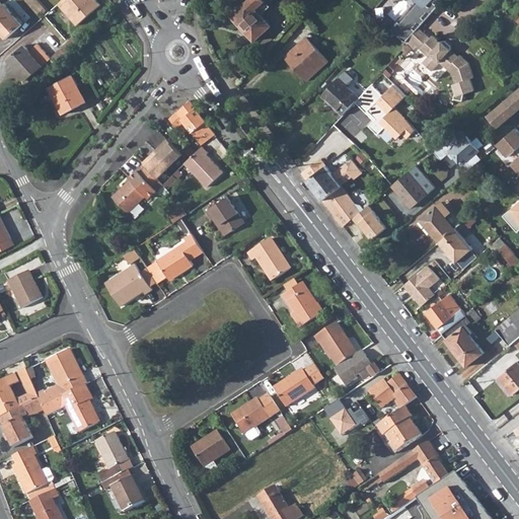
[(100,5),(95,0),(63,0),(59,4),(65,10),(67,8),(74,16),(72,18),(78,25),(100,5)]
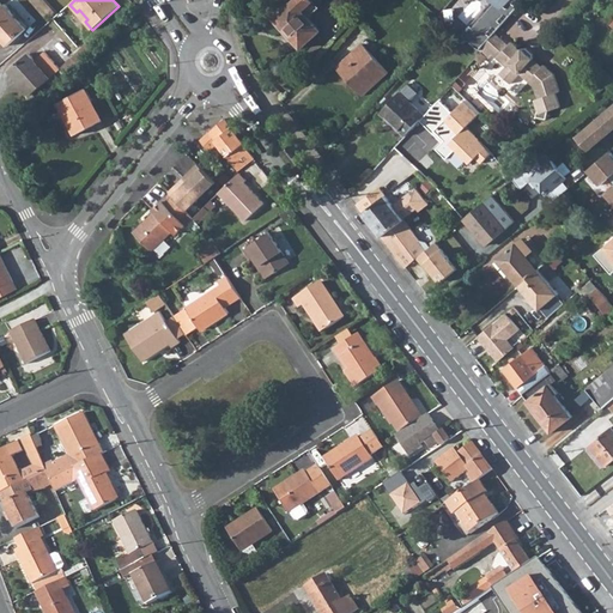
[(301,48),(320,30),(307,16),(302,11),(311,1),(310,0),(292,0),(273,18),(301,48)]
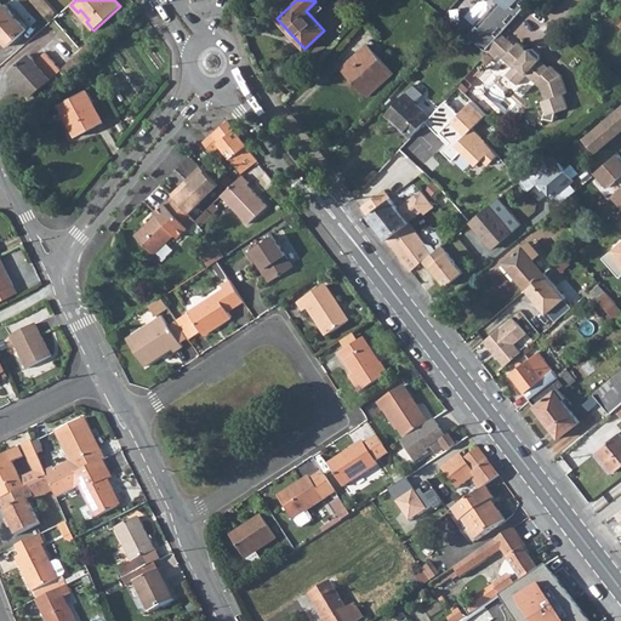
[(500,0),(502,1),(478,29),(476,27),(473,32),(472,30),(467,36),(485,51),(501,34),(510,23),(530,0),(500,0)]
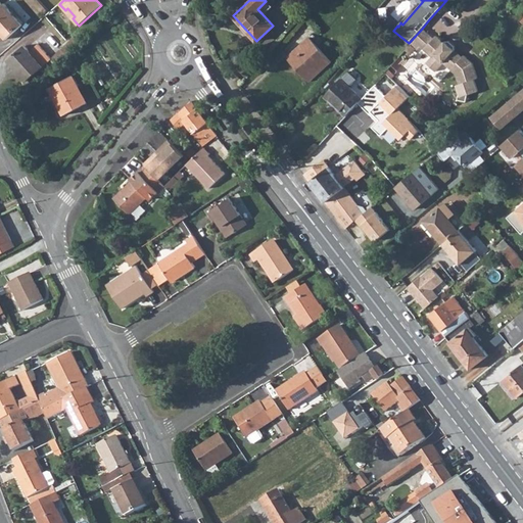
[(257,9),(262,13),(264,11),(265,13),(272,6),(266,1),(257,9)]
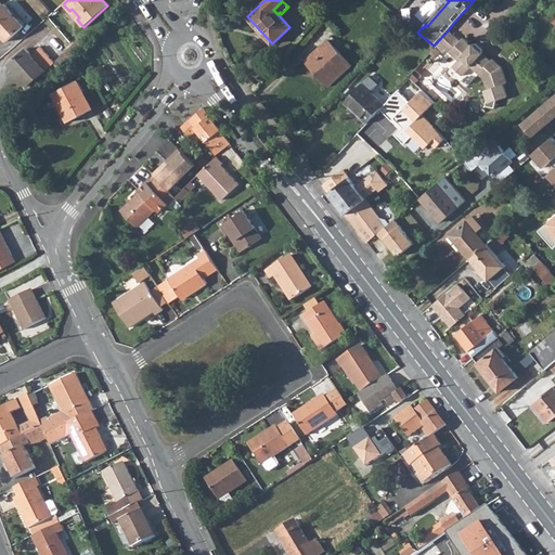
[(0,7),(0,35),(5,42),(23,27),(3,4),(0,7)]
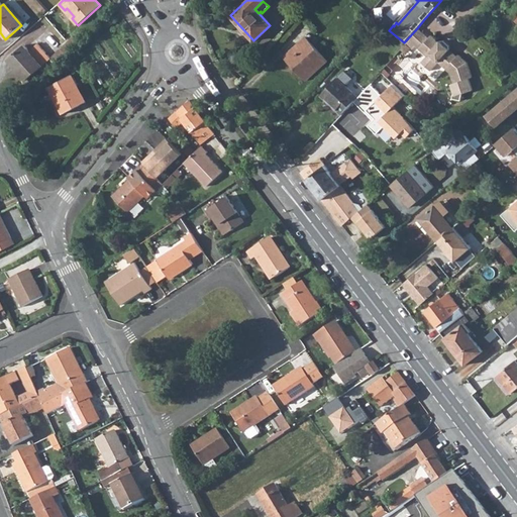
[(379,22),(375,27),(381,32),(386,27),(379,22)]
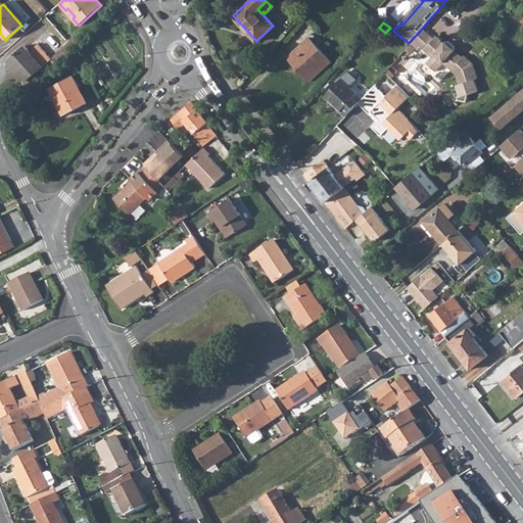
[(409,43),(411,45),(417,50),(421,46),(432,57),(435,55),(445,64),(453,70),(457,66),(467,56),(465,55),(462,58),(454,50),(456,48),(446,40),(444,42),(436,35),(432,38),(422,29),(409,43)]
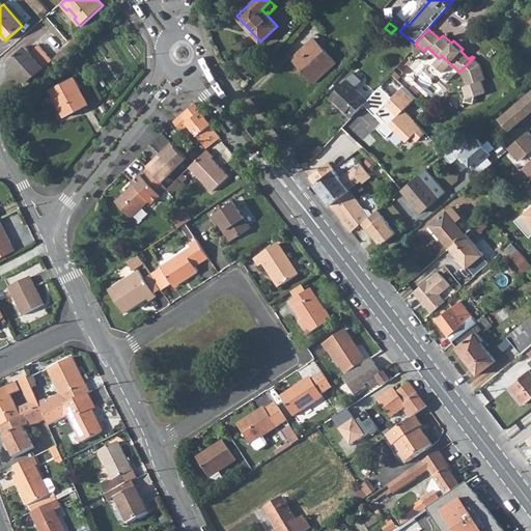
[(292,58),(314,82),(336,62),(313,38),(292,58)]
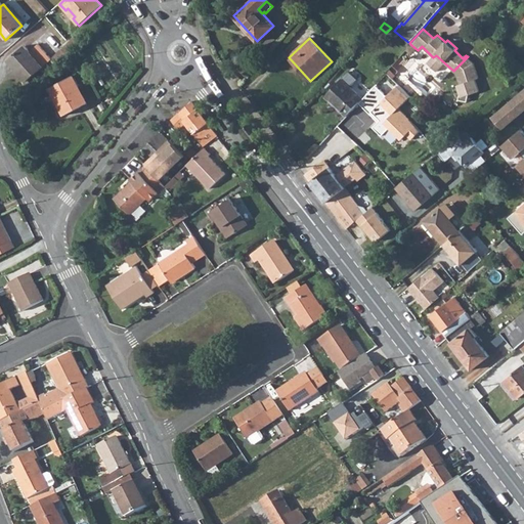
[(71,40),(61,50),(66,54),(76,44),(71,40)]
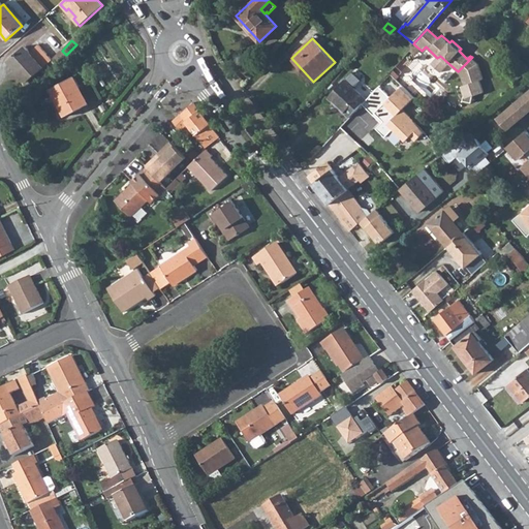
[(8,61),(27,83),(52,60),(38,45),(30,53),(25,47),(8,61)]
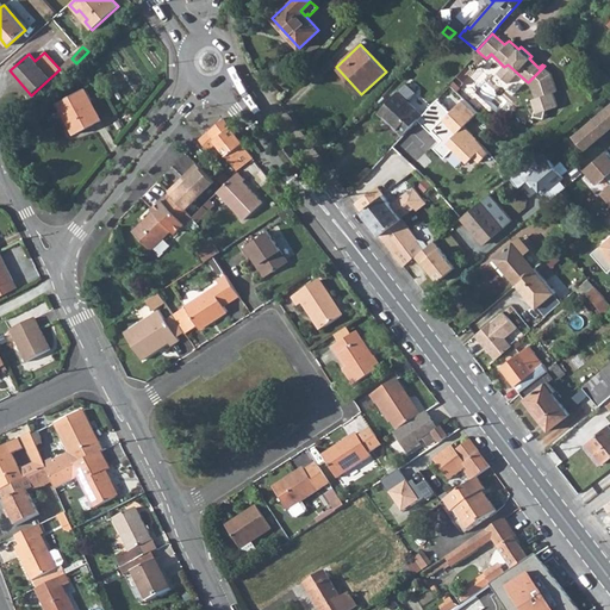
[(520,75),(508,64),(504,67),(502,70),(502,73),(511,81),(514,81),(520,75)]
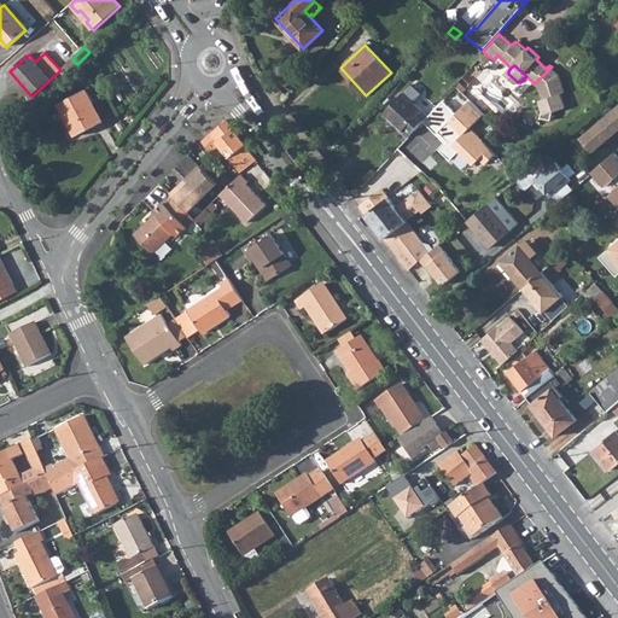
[(540,79),(557,94),(566,93),(560,75),(552,66),(540,79)]
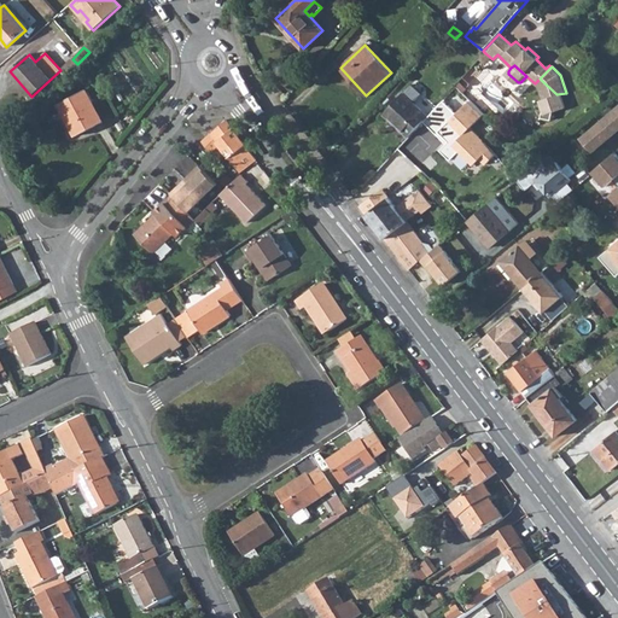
[(535,83),(540,88),(543,99),(557,94),(540,79),(535,83)]
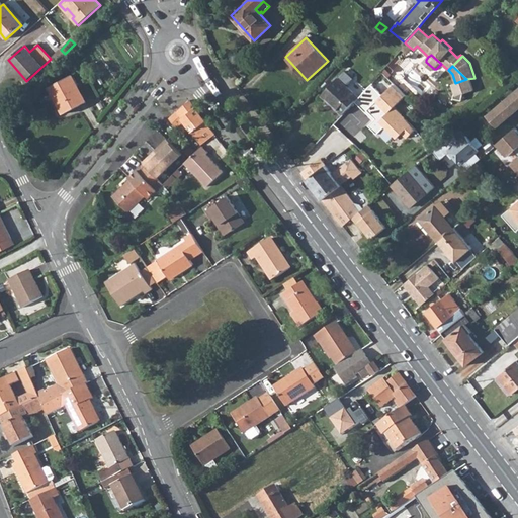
[(322,96),(342,114),(348,108),(354,101),(359,96),(347,86),(353,78),(345,70),(322,96)]
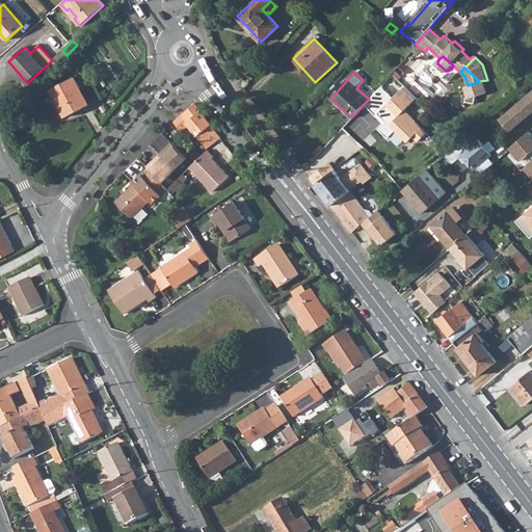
[(383,85),(392,91),(399,84),(391,77),(383,85)]
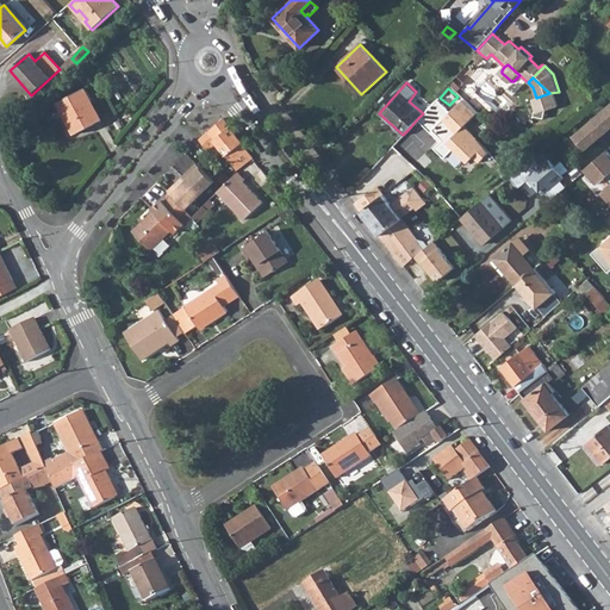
[(57,104),(61,111),(51,116),(53,119),(60,119),(64,126),(68,124),(74,135),(101,119),(85,89),(57,104)]
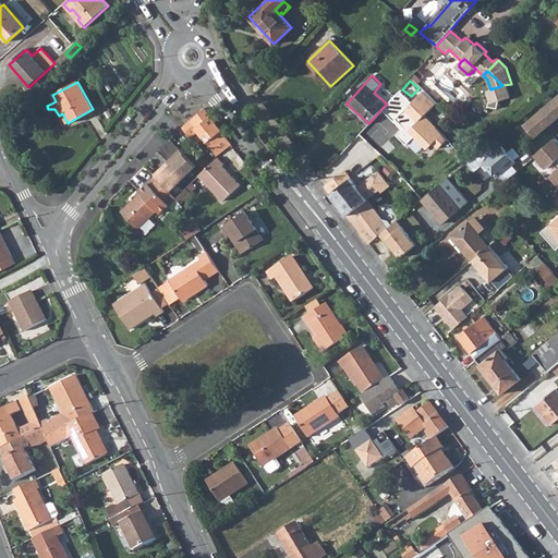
[(387,104),(381,109),(393,121),(396,119),(404,128),(397,135),(405,144),(414,136),(426,149),(432,143),(437,148),(447,140),(425,114),(437,102),(424,89),(412,101),(400,89),(387,104)]
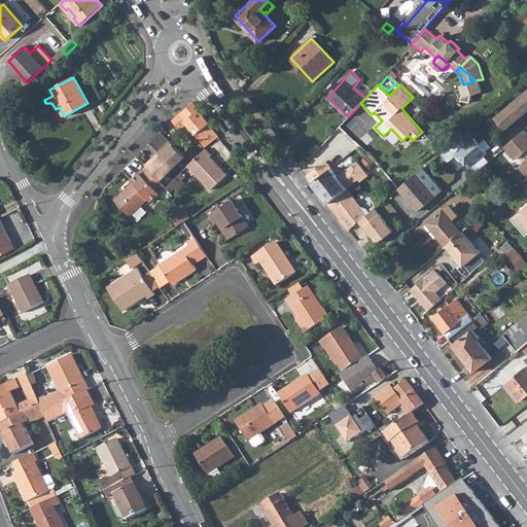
[(526,90),(494,118),(504,130),(526,109),(526,90)]
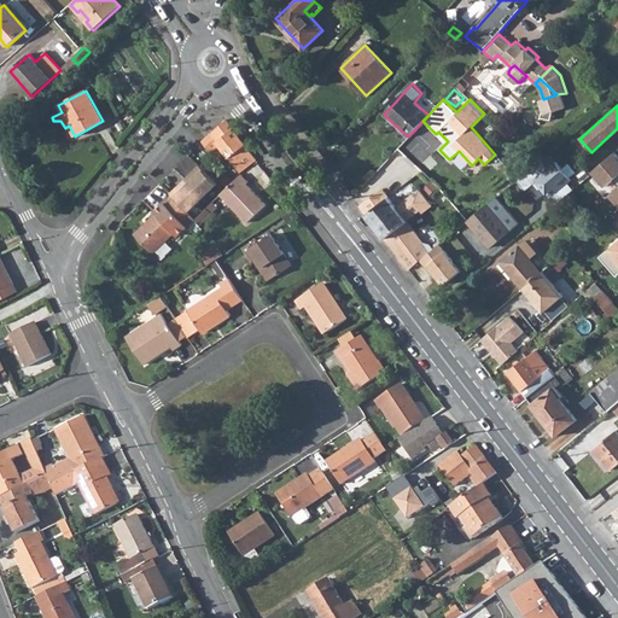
[(202,143),(210,153),(219,145),(240,174),(257,161),(242,139),(226,120),(202,143)]
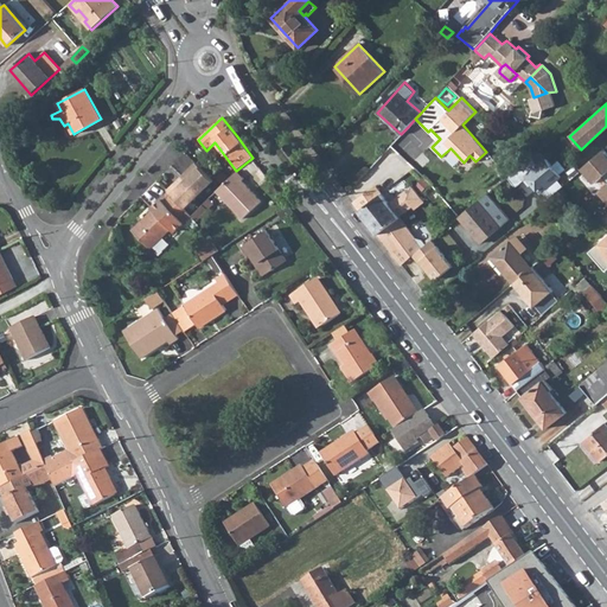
[(413,161),(427,148),(411,131),(397,144),(413,161)]
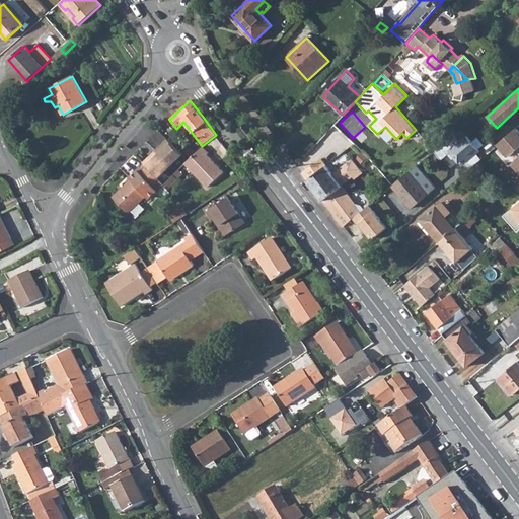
[(518,131),(516,128),(497,144),(508,157),(515,151),(518,154),(518,131)]
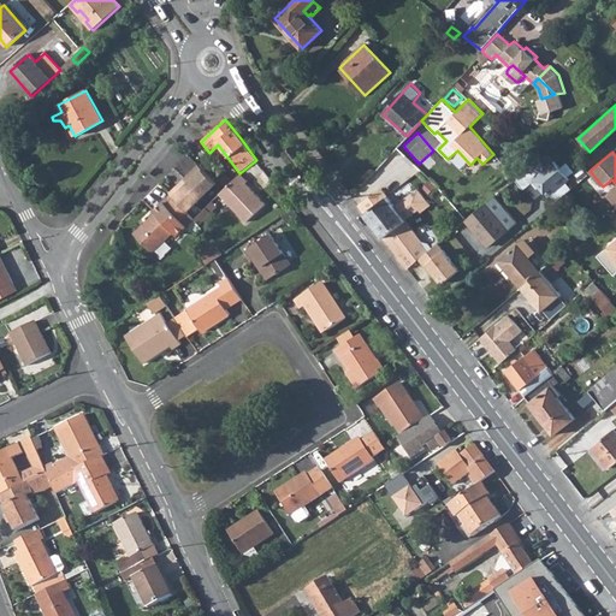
[(554,161),(533,178),(548,197),(569,182),(554,161)]
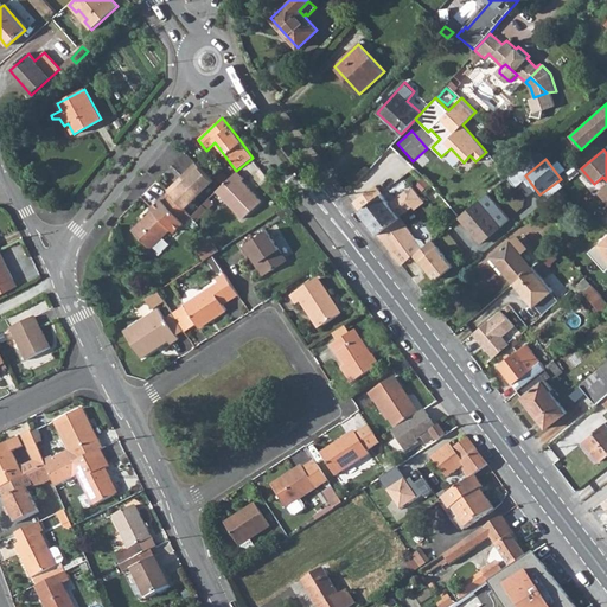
[(196,164),(181,178),(198,196),(212,181),(196,164)]
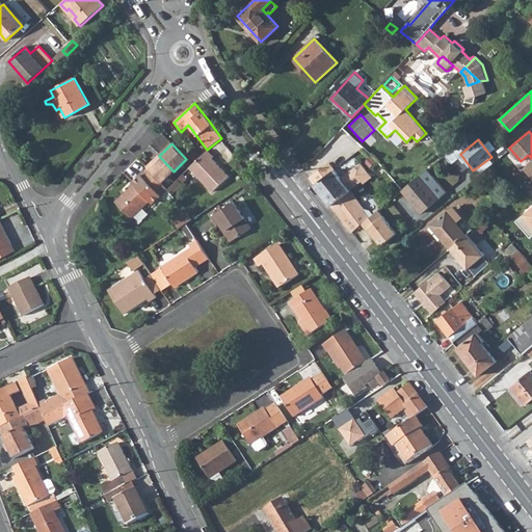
[(188,168),(212,192),(228,177),(211,159),(213,157),(206,150),(192,164),(188,168)]
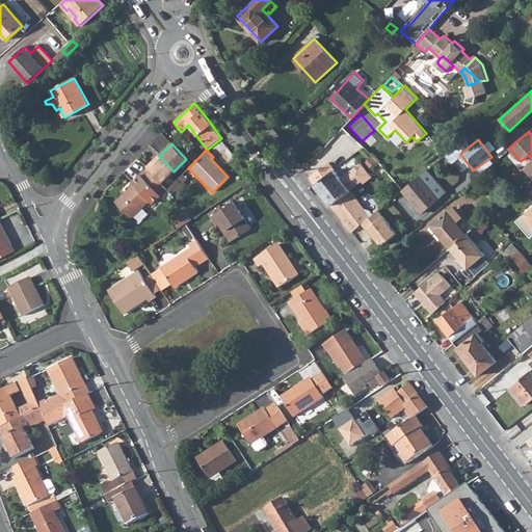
[(174,171),(159,156),(147,167),(147,168),(161,183),(174,171)]
